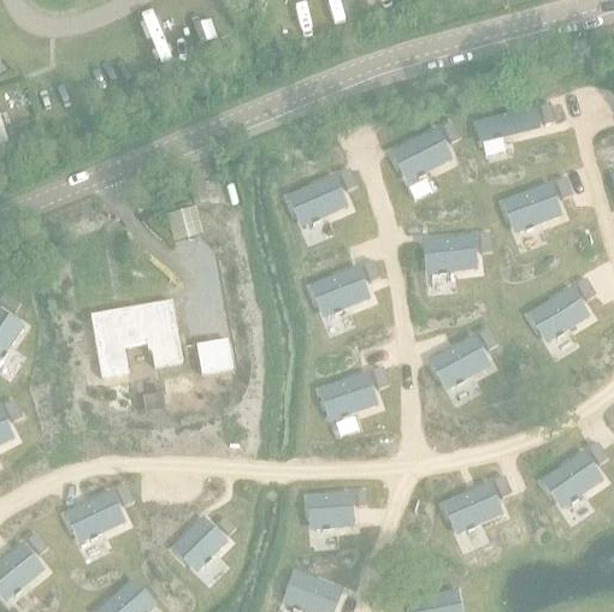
[(545,124),(556,122),(551,104),(541,106),(545,124)]
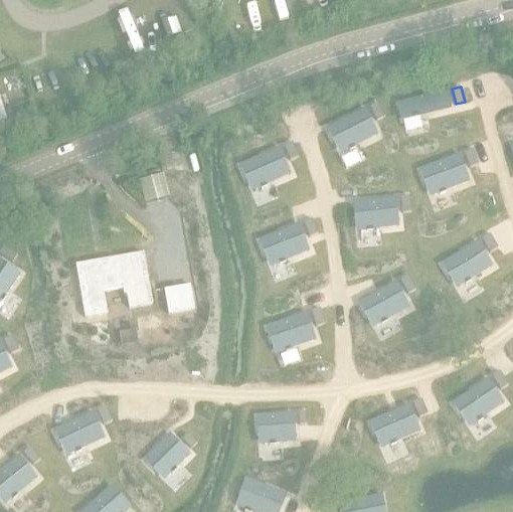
[(448,88),(397,100),(402,118),(453,108),(448,88)]
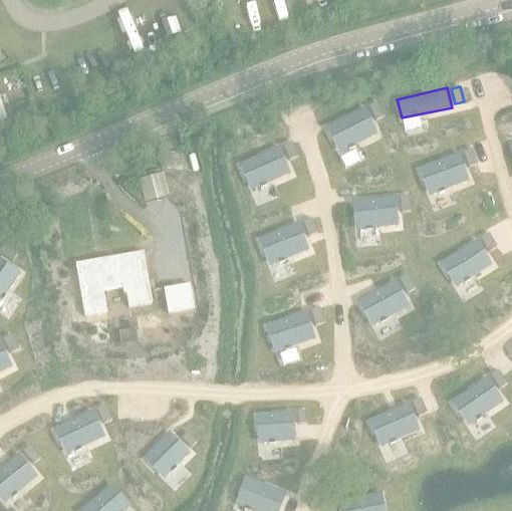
[(370,105),(377,119),(386,115),(378,101),(370,105)]
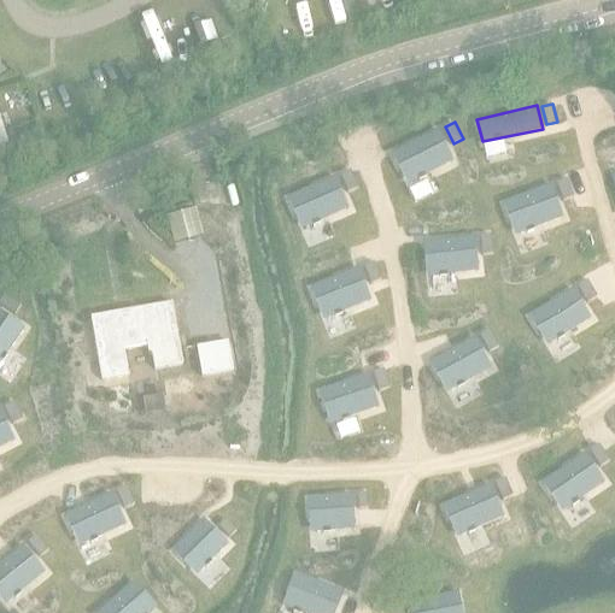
[(439,125),(405,136),(420,184),(437,180),(435,175),(451,170),(439,125)]
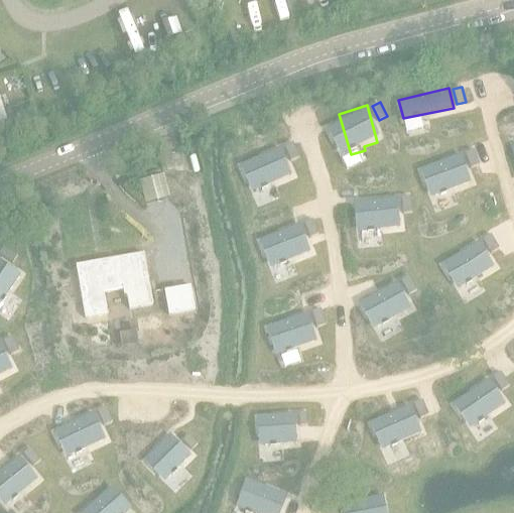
[(278,136),(240,154),(243,165),(245,164),(252,176),(288,162),(278,136)]
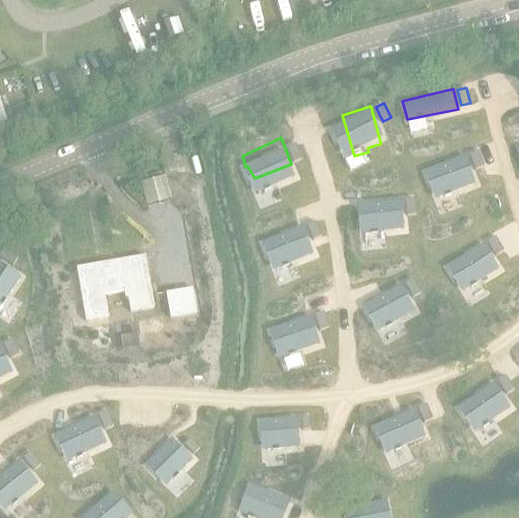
[(288,147),(295,161),(303,158),(297,142),(288,147)]
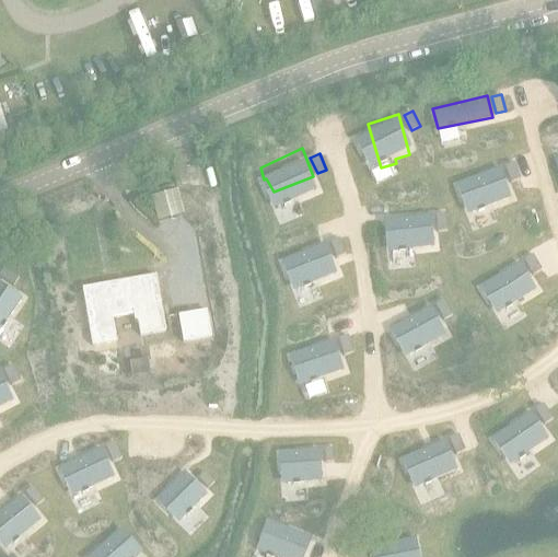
[(506,164),(511,181),(521,177),(514,161),(506,164)]
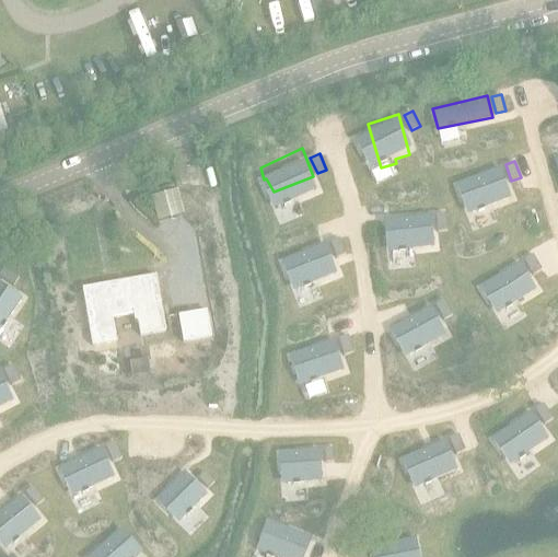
[(500,166),(457,182),(463,197),(466,196),(472,210),(511,196),(500,166)]
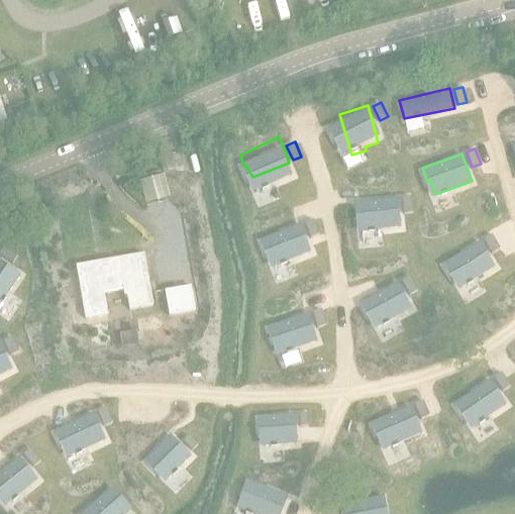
[(412,195),(403,197),(405,212),(414,211),(412,195)]
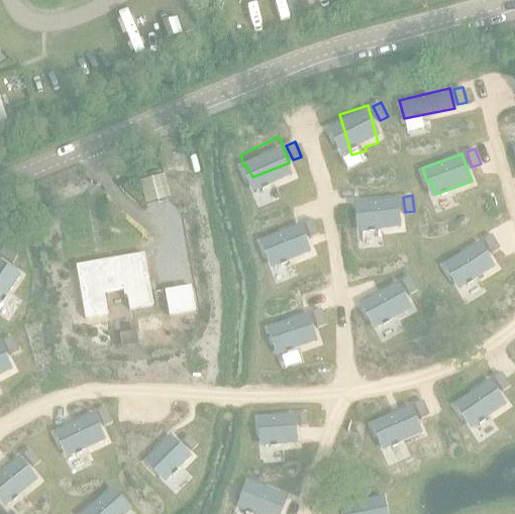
[(397,197),(355,202),(357,216),(361,215),(363,229),(401,225),(397,197)]
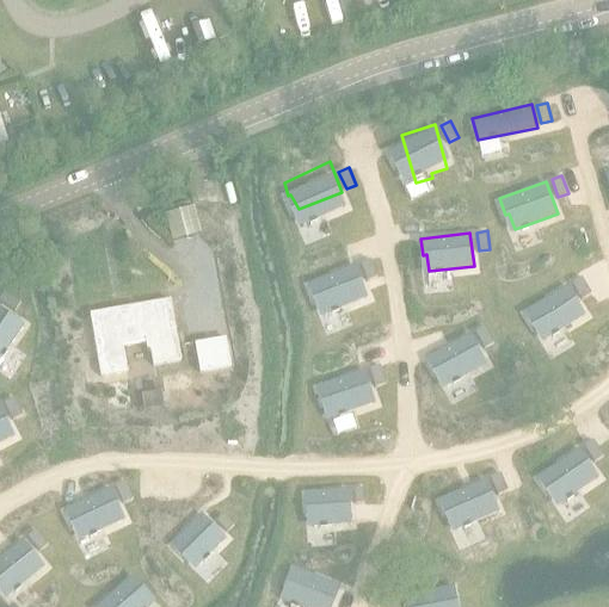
[(371,258),(361,262),(368,280),(379,276),(371,258)]
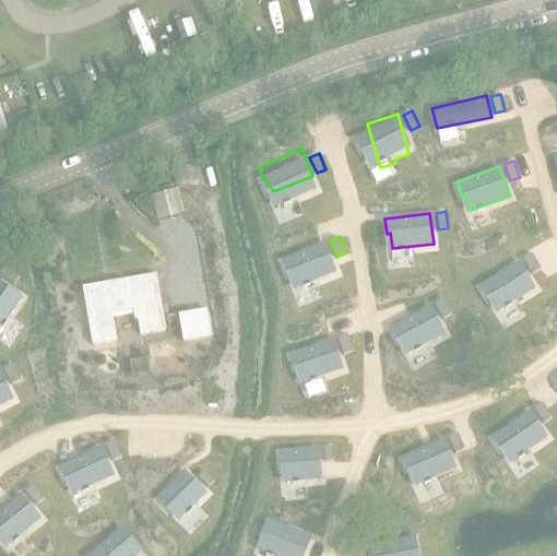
[(324,243),(282,259),(288,274),(292,272),(297,286),(315,280),(336,271),(324,243)]
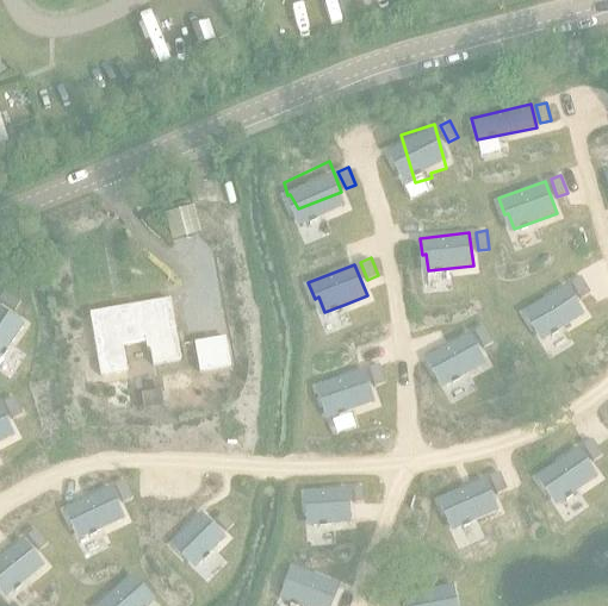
[(591,292),(581,275),(572,281),(582,297),(591,292)]
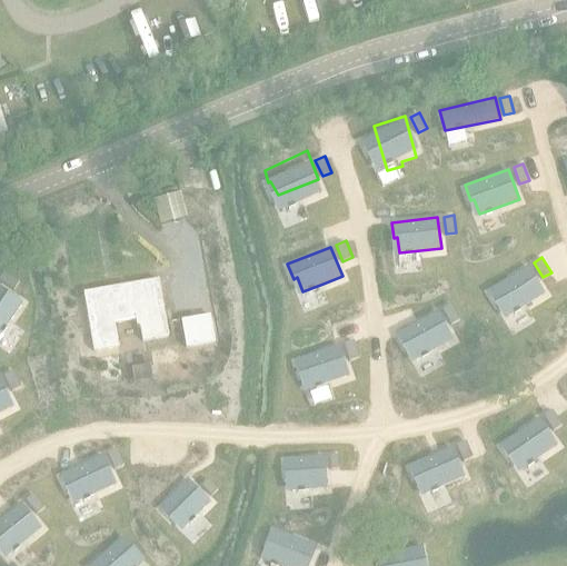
[(528,266),(489,289),(497,303),(500,300),(508,314),(545,293),(528,266)]
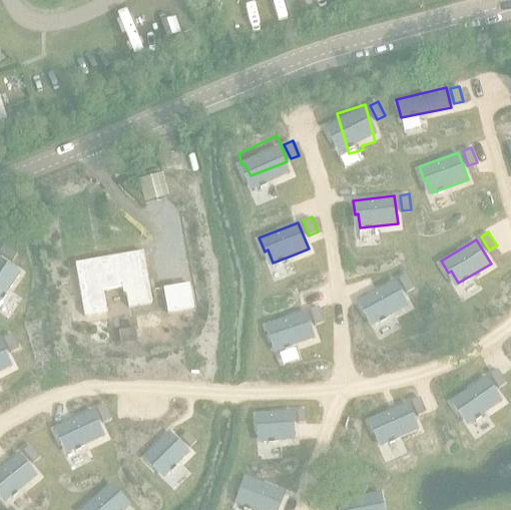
[(5,243),(0,250),(0,251),(13,261),(18,252),(5,243)]
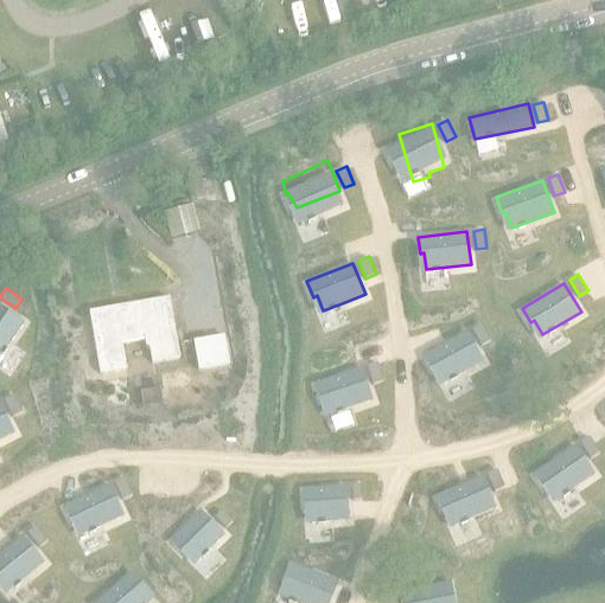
[(153,361),(180,357),(170,296),(90,310),(101,372),(127,367),(122,342),(148,338),(153,361)]
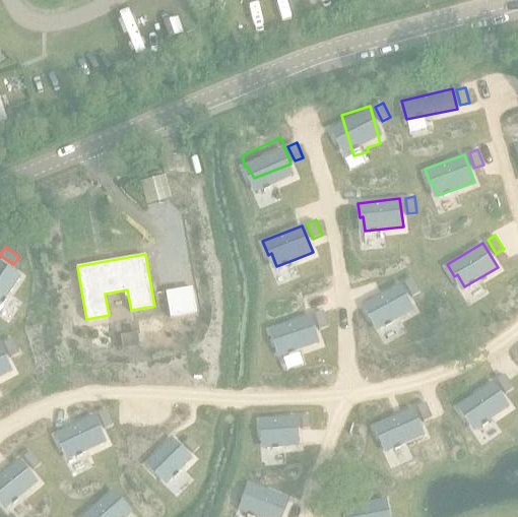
[(0,261),(0,305),(20,275),(0,261)]
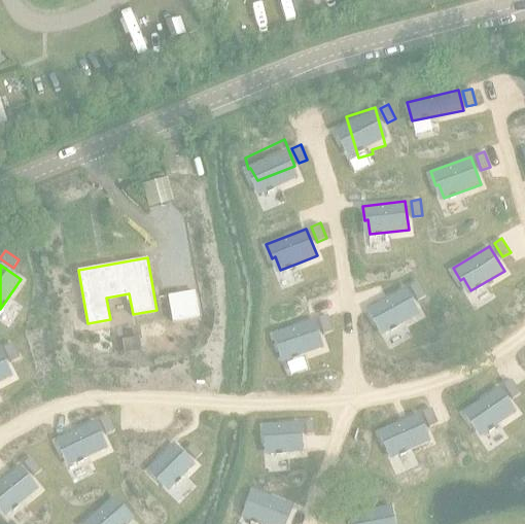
[(419,280),(411,285),(418,300),(426,294),(419,280)]
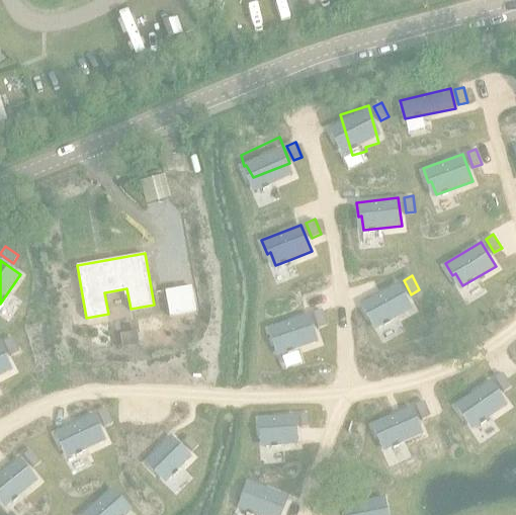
[(399,282),(361,303),(368,316),(371,314),(378,326),(412,308),(399,282)]
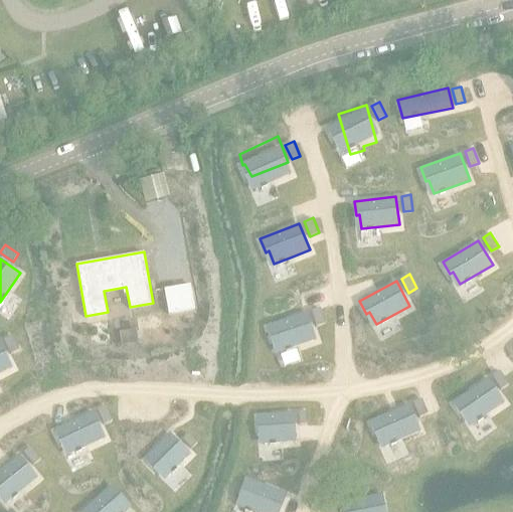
[(165,289),(169,313),(201,307),(197,283),(165,289)]
